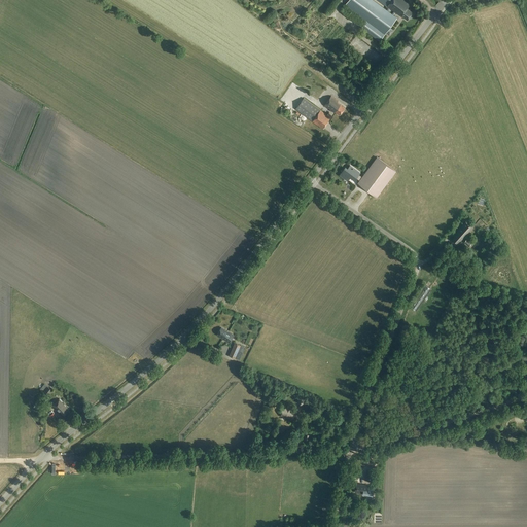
[(410,4),(403,0),(344,0),(344,1),(346,3),(345,4),(366,21),(361,28),(379,41),(396,19),(373,0),(377,0),(386,7),(387,6),(399,15),(399,14),(407,20),(413,12),(407,8),(410,4)]
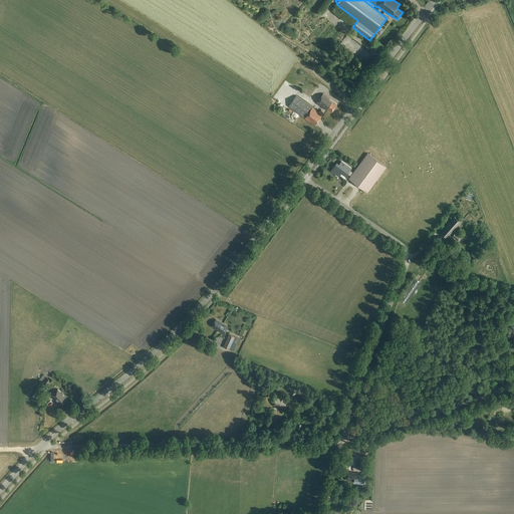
[(364,55),(367,57),(370,51),(360,46),(357,54),(363,57),(364,55)]
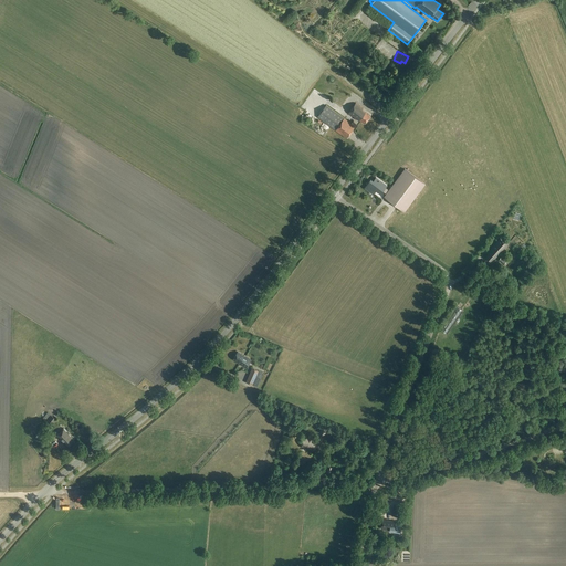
[(364,124),(370,116),(363,109),(363,108),(356,103),(348,114),(358,122),(359,121),(364,124)]
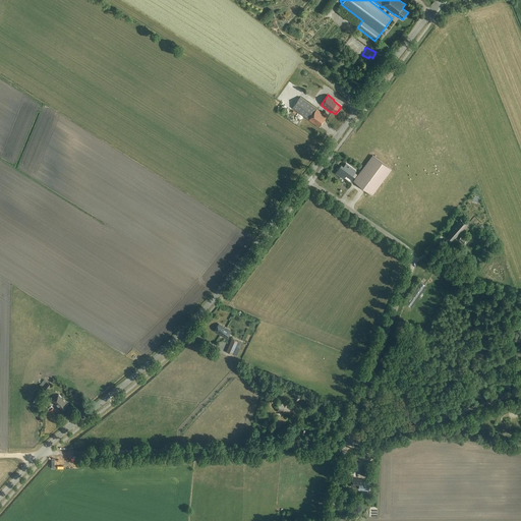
[(327,117),(300,97),(290,111),(294,114),(296,111),(308,120),(307,121),(310,123),(311,122),(319,127),(327,117)]
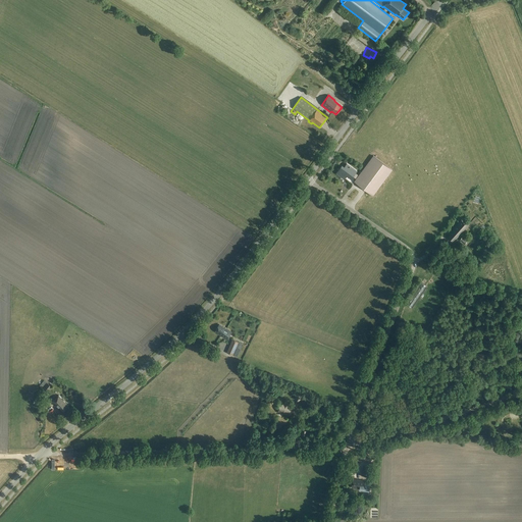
[(373,196),(393,170),(373,156),(359,175),(355,173),(357,171),(347,163),(344,167),(342,165),(335,173),(344,178),(346,175),(351,178),(353,176),(357,178),(355,181),(373,196)]
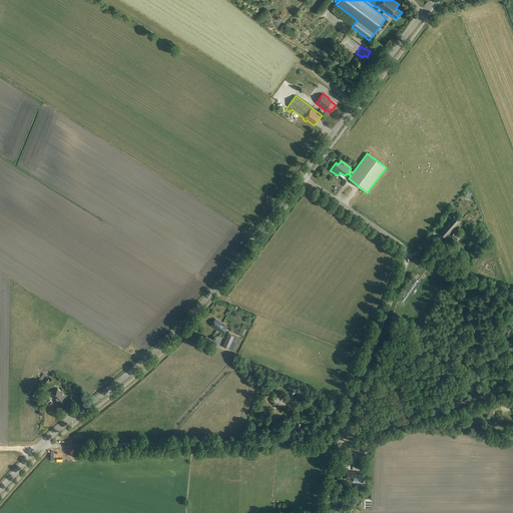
[(448,234),(459,221),(453,216),(442,229),(440,232),(444,237),(447,233),(448,234)]
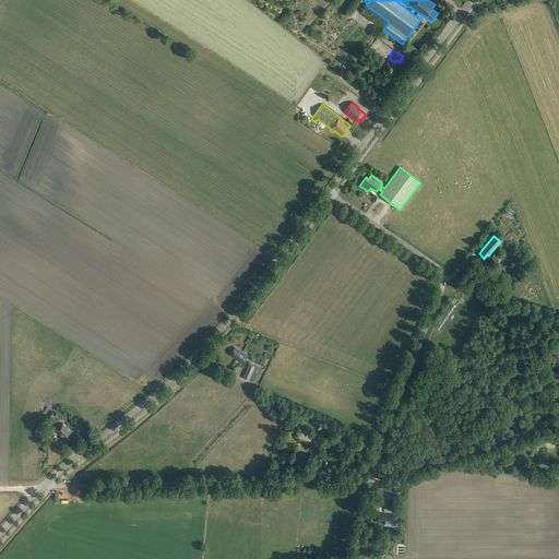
[(441,330),(458,307),(450,301),(435,325),(441,330)]
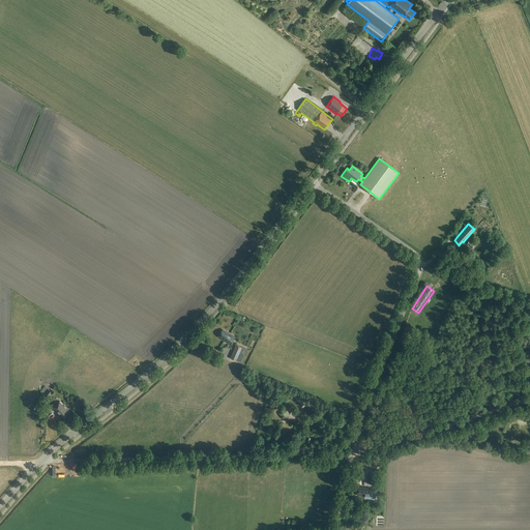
[(218,336),(222,339),(222,340),(231,345),(235,336),(223,329),(218,336)]
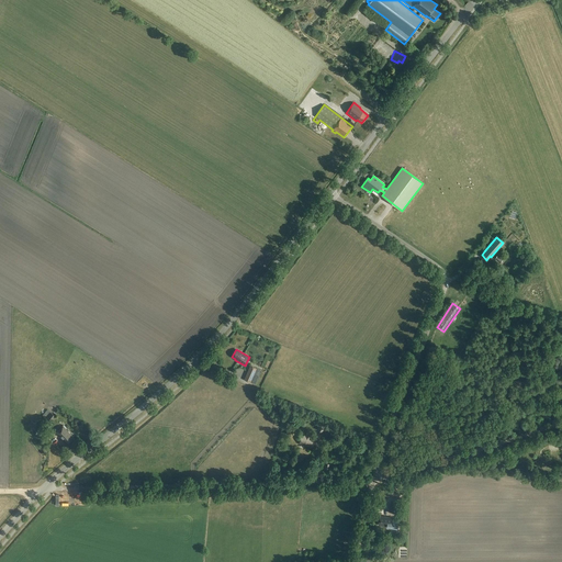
[(250,382),(256,368),(249,366),(244,379),(250,382)]
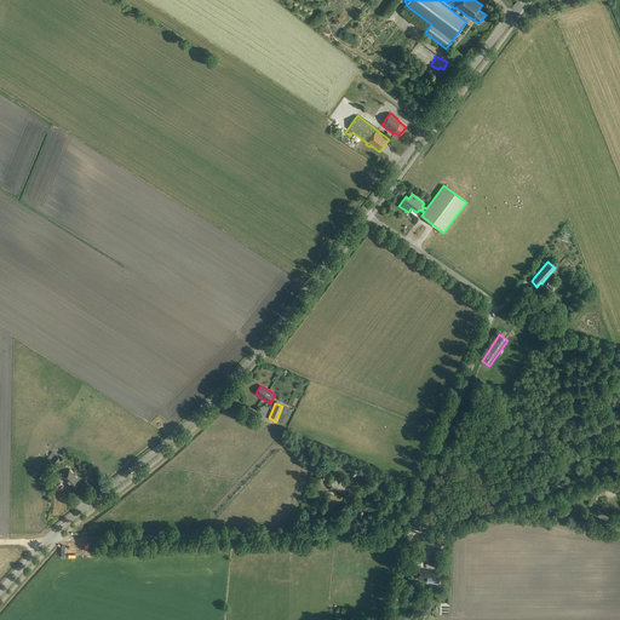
[(52,452),(46,459),(50,463),(56,455),(52,452)]
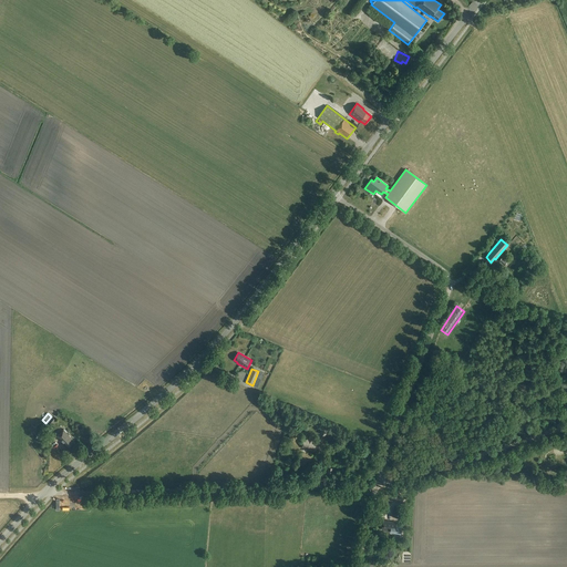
[(51,416),(45,423),(51,426),(57,420),(51,416)]
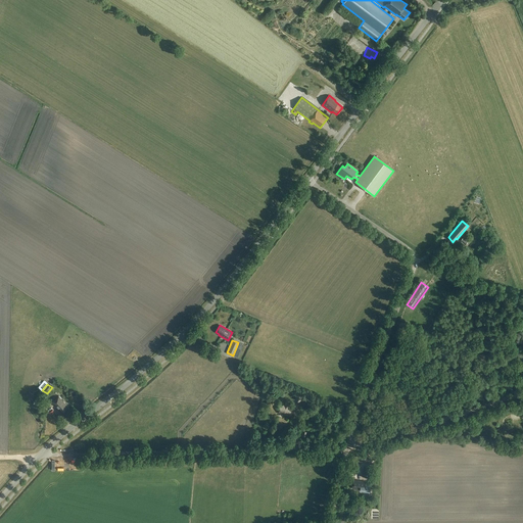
[(48,407),(51,403),(44,396),(41,399),(48,407)]
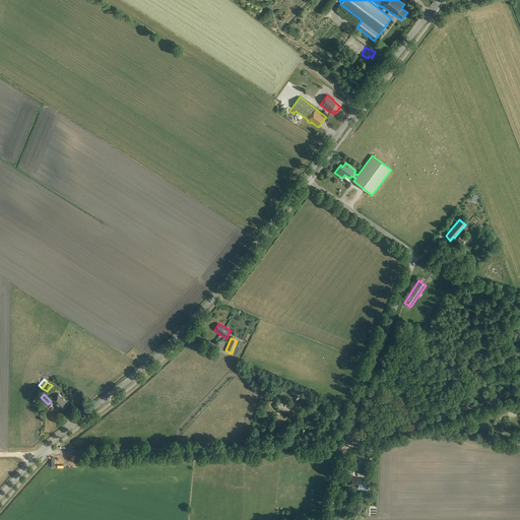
[(69,405),(59,394),(53,400),(58,406),(59,404),(63,410),(69,405)]
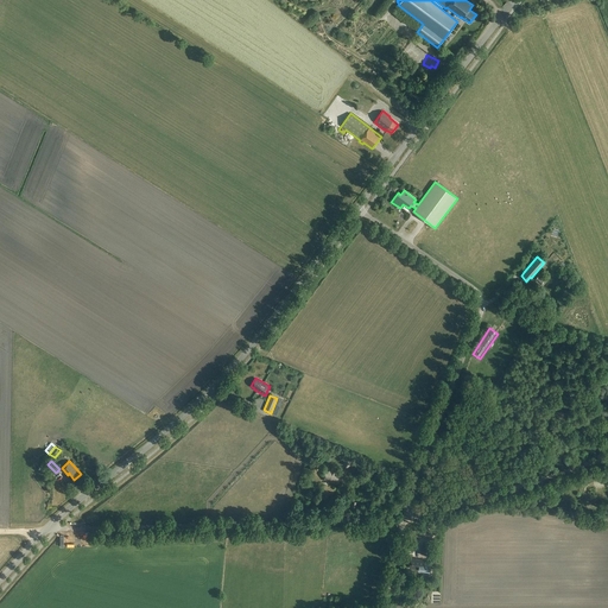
[(335,474),(336,469),(331,468),(330,472),(327,472),(324,481),(339,485),(341,475),(335,474)]
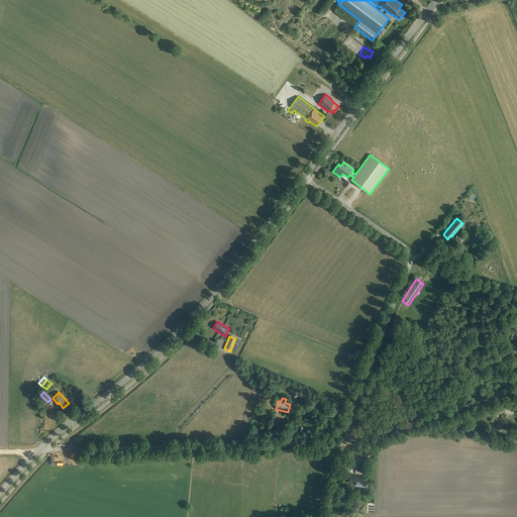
[(355,486),(366,487),(366,483),(367,480),(359,479),(360,476),(357,476),(356,476),(353,476),(353,475),(349,475),(348,484),(355,485),(355,486)]
